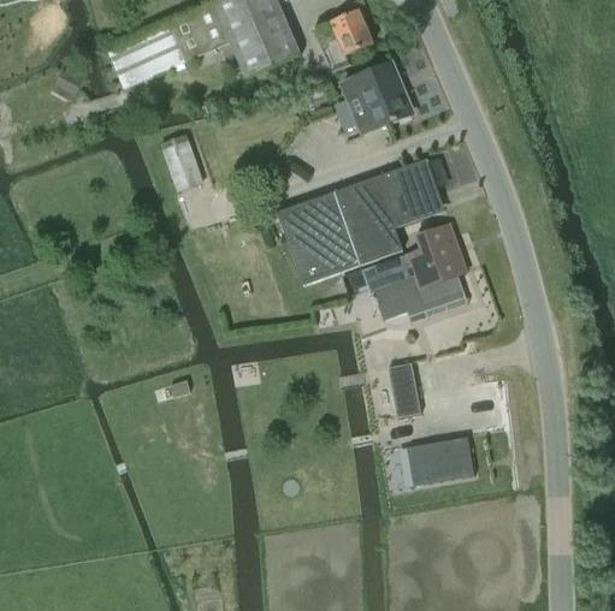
[(300,51),(277,0),(210,0),(170,17),(106,46),(124,87),(187,59),(219,45),(231,40),(244,70),(246,73),(300,51)]
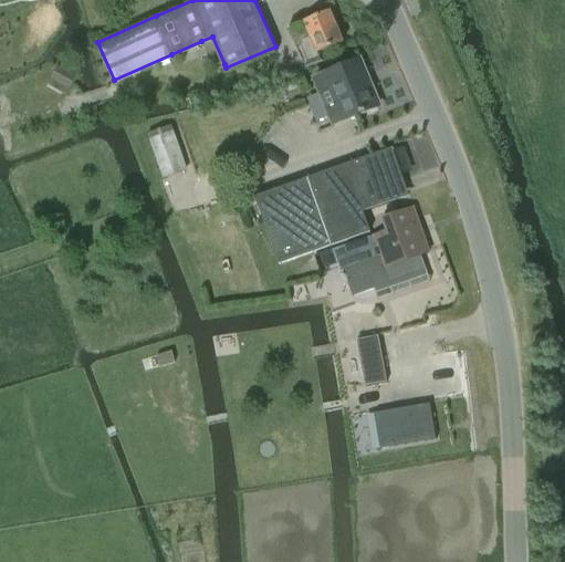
[(305,21),(290,28),(305,64),(322,58),(318,49),(343,39),(330,8),(304,18),(305,21)]
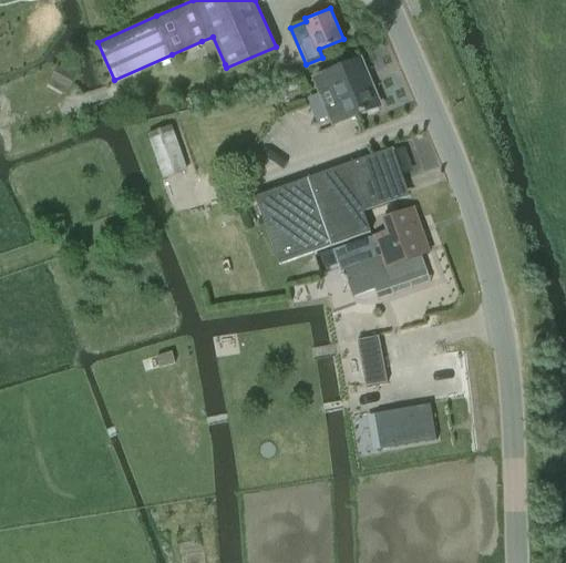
[(213,37),(202,41),(214,69),(225,64),(213,37)]
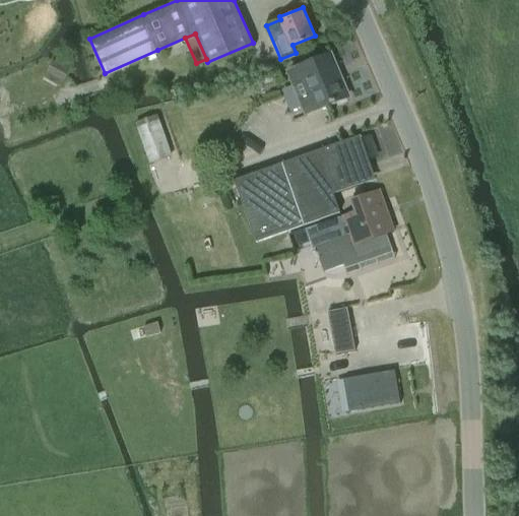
[(306,111),(346,93),(329,53),(288,69),(306,111)]
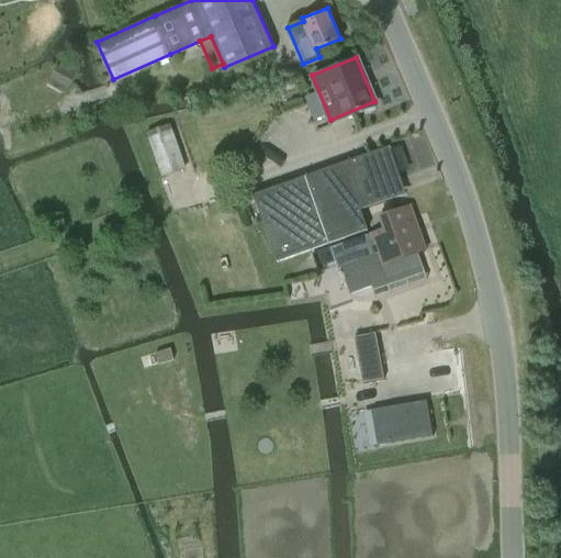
[(74,73),(57,63),(51,76),(67,85),(74,73)]
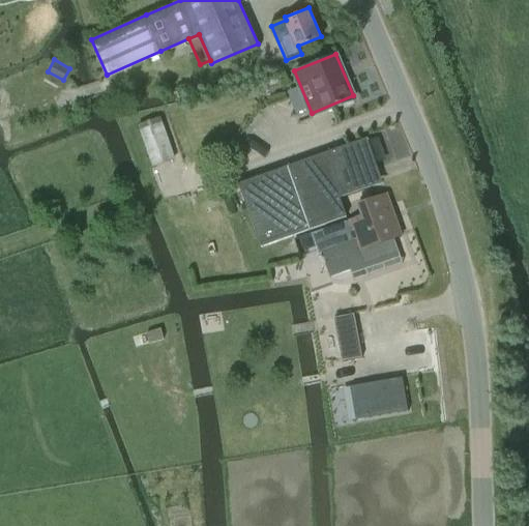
[(175,156),(160,114),(138,122),(152,164),(175,156)]
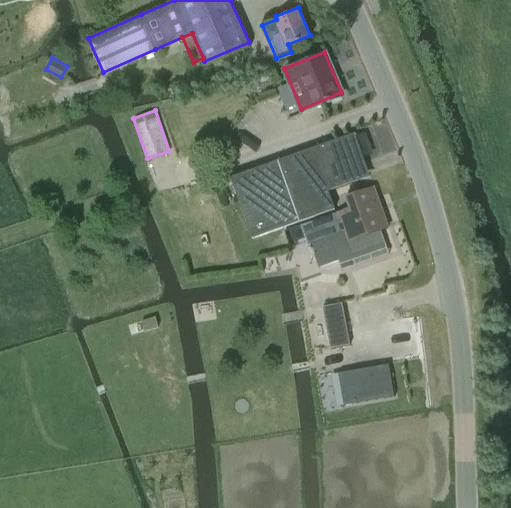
[(369,151),(394,146),(392,133),(385,134),(383,124),(359,129),(362,140),(367,139),(369,151)]
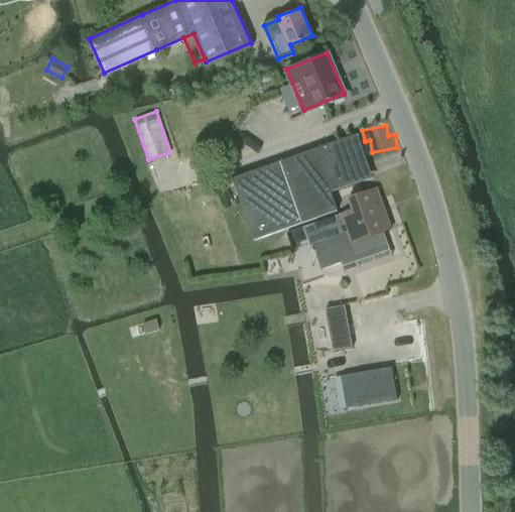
[(331,189),(361,178),(355,162),(367,158),(358,132),(280,159),(232,176),(254,238),(302,221),(338,209),(331,189)]
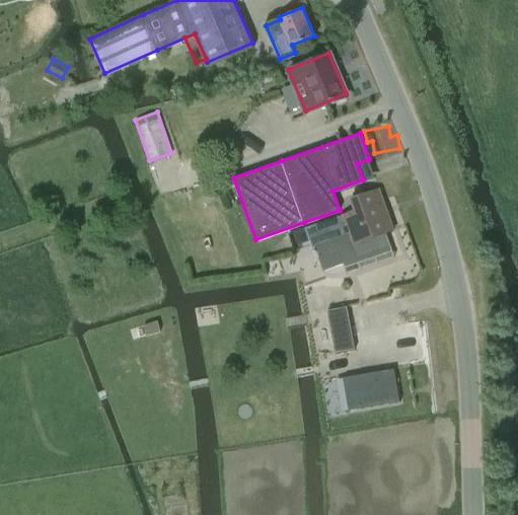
[(354,209),(326,218),(334,238),(348,234),(356,256),(389,244),(385,231),(392,229),(391,228),(392,228),(378,188),(377,188),(350,197),(354,209)]
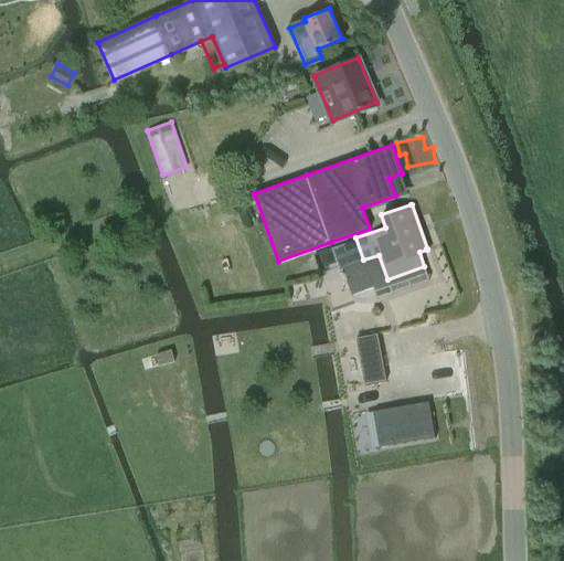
[(355,237),(331,246),(339,268),(363,260),(355,237)]
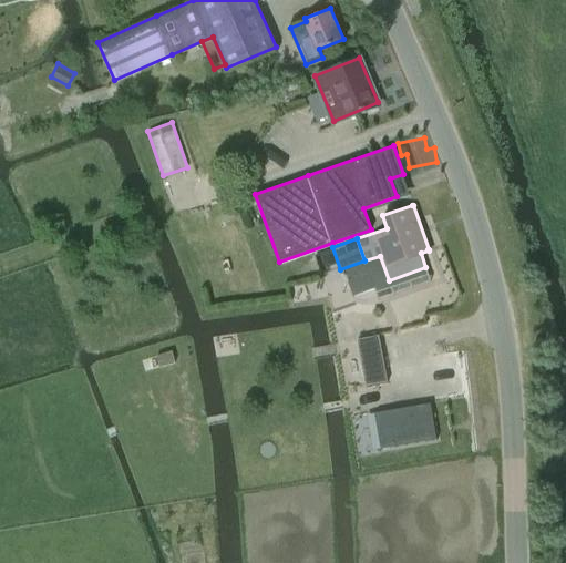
[(336,319),(359,317),(358,302),(333,304),(336,319)]
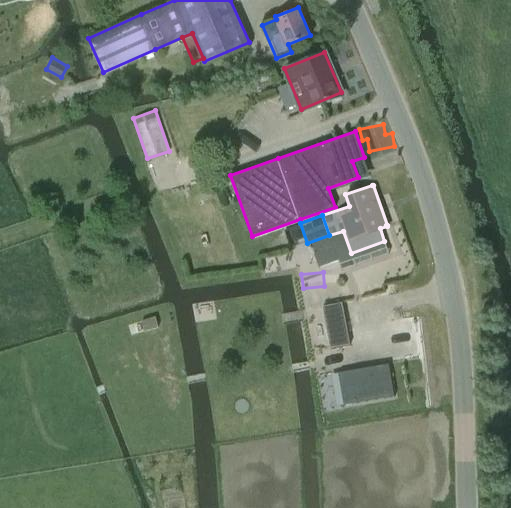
[(341,301),(322,304),(329,346),(349,342),(341,301)]
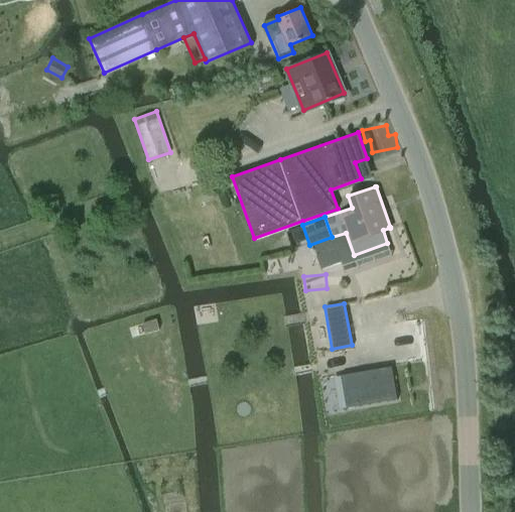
[(308,316),(313,352),(329,349),(323,314),(308,316)]
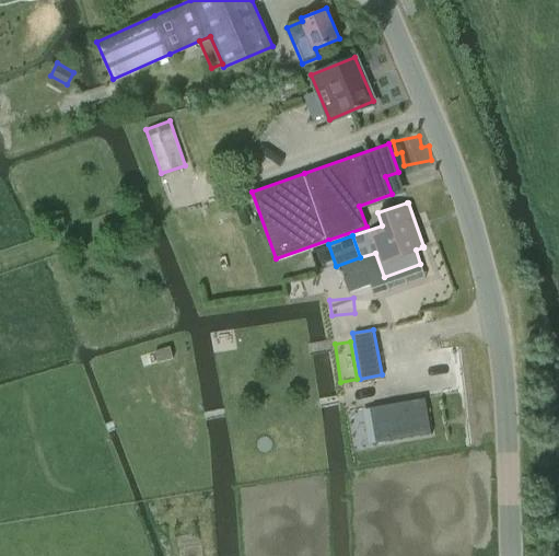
[(170,345),(154,349),(158,359),(173,355),(170,345)]
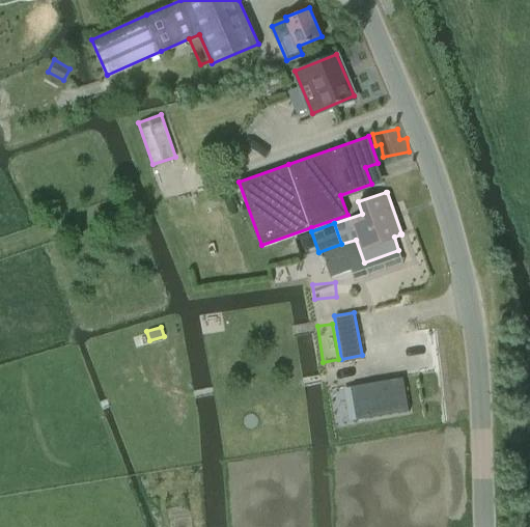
[(402,376),(359,383),(364,416),(408,409),(402,376)]
